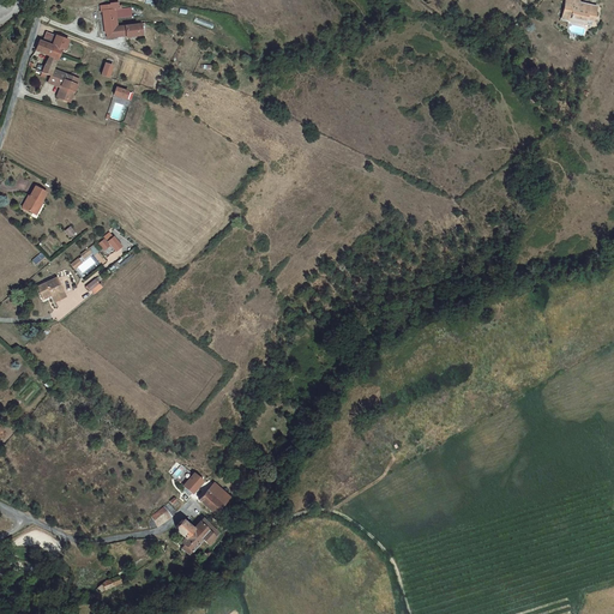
[(577,0),(566,0),(565,11),(561,11),(560,17),(569,18),(570,17),(584,19),(585,16),(593,17),(594,2),(585,0),(583,0),(583,5),(577,4),(577,0)]
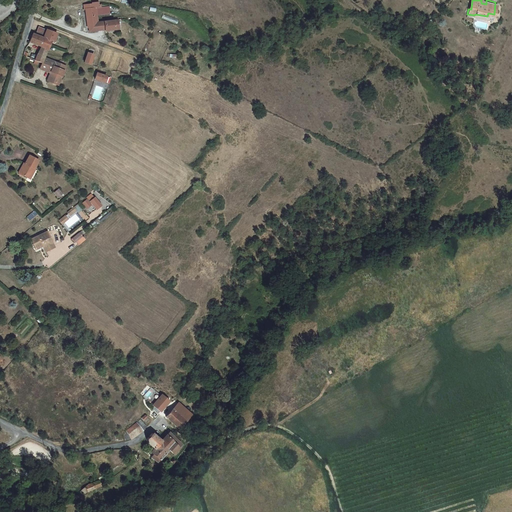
[(85,4),(85,8),(87,8),(88,26),(89,26),(98,25),(99,30),(105,29),(105,30),(115,29),(115,25),(119,25),(118,20),(98,22),(97,14),(111,13),(110,6),(102,7),(102,4),(100,4),(99,1),(93,2),(93,3),(85,4)]
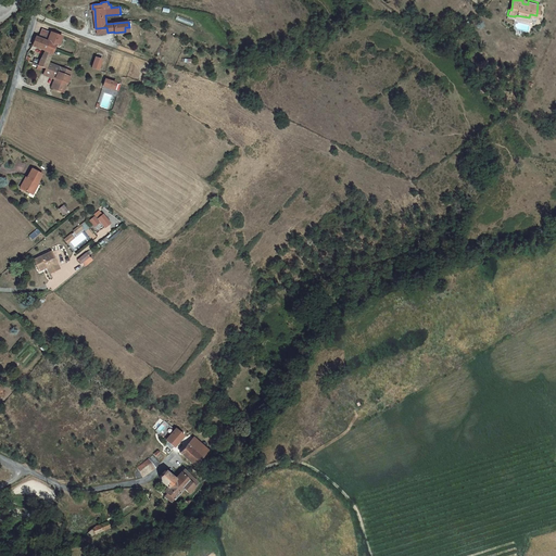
[(42,28),(39,37),(43,39),(46,36),(48,37),(50,32),(42,28)]
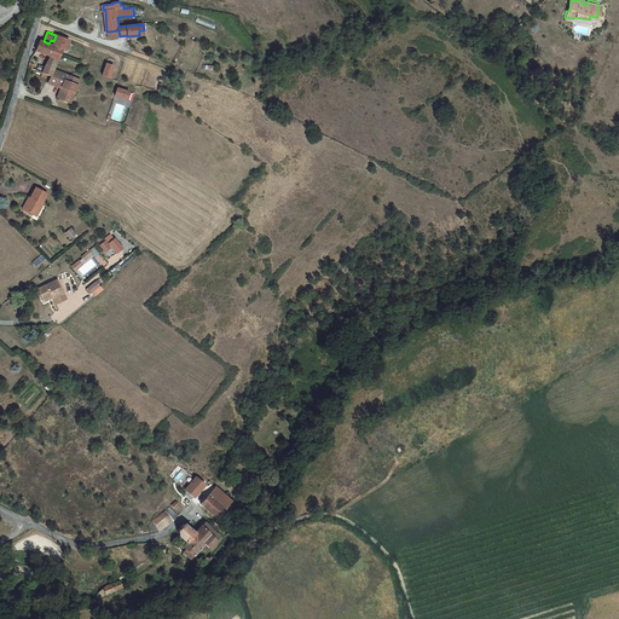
[(51,40),(48,44),(62,48),(64,50),(69,40),(56,35),(53,41),(51,40)]
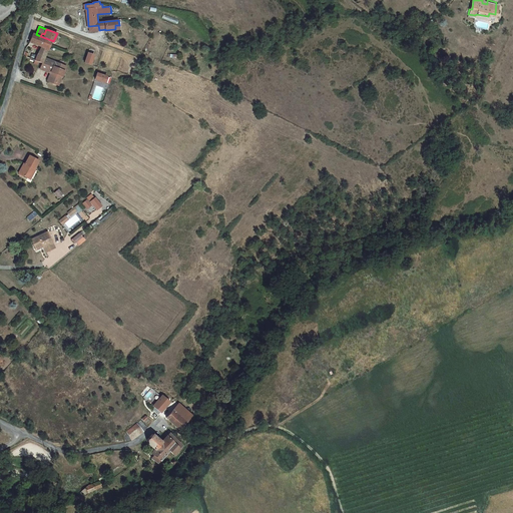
[(36,34),(30,32),(28,36),(27,39),(39,44),(38,46),(41,47),(47,50),(51,40),(40,36),(36,34)]
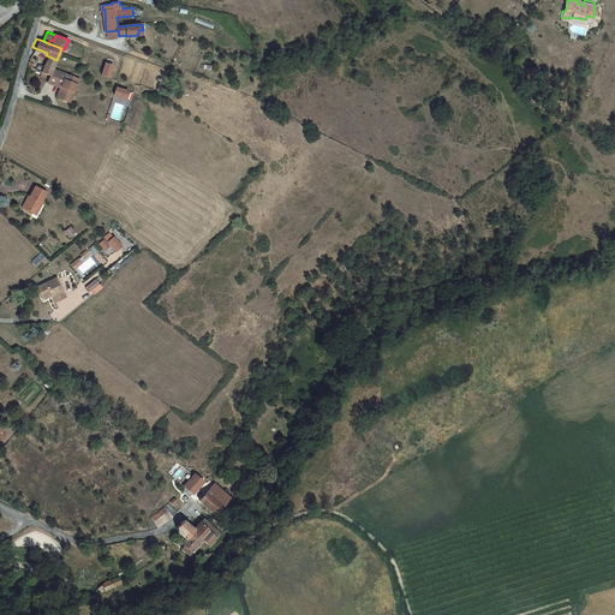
[(57,60),(49,57),(45,66),(53,70),(55,65),(55,63),(57,60)]
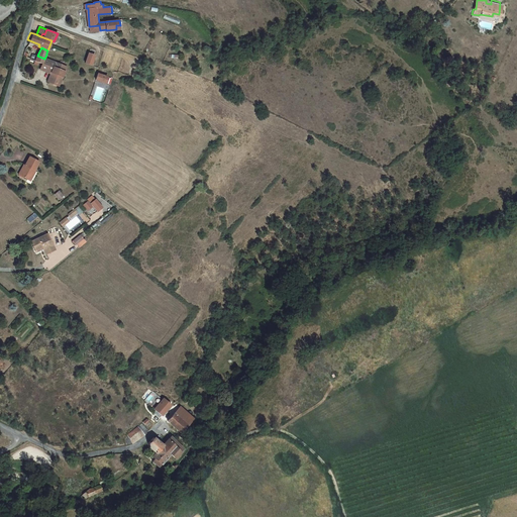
[(89,54),(85,63),(91,65),(94,56),(89,54)]
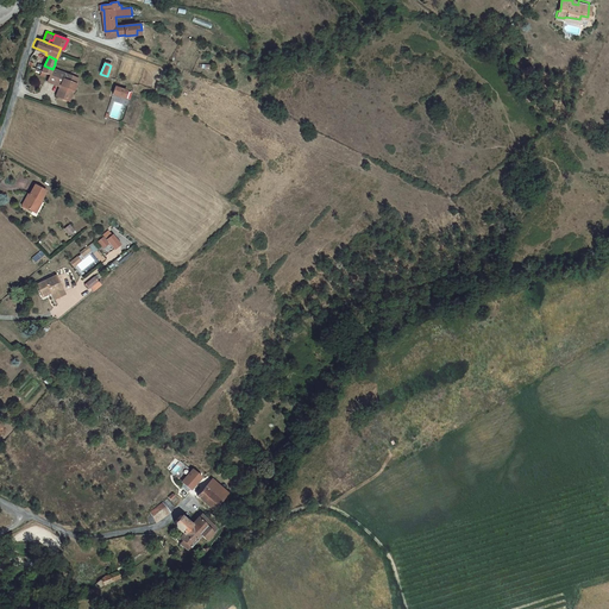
[(77,76),(58,70),(57,73),(51,70),(50,75),(48,81),(61,85),(57,95),(66,98),(69,96),(71,87),(74,88),(77,76)]
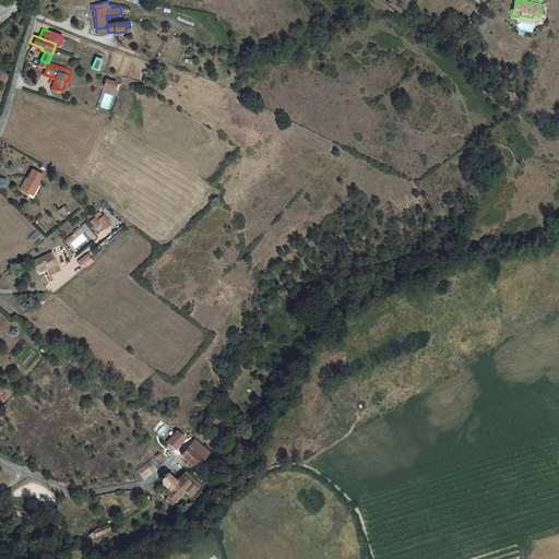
[(105,80),(103,86),(110,88),(113,82),(105,80)]
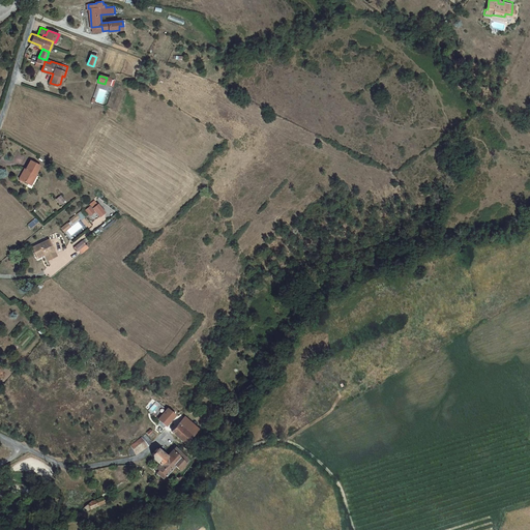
[(38,166),(28,160),(25,169),(23,168),(18,178),(27,182),(31,173),(34,174),(38,166)]
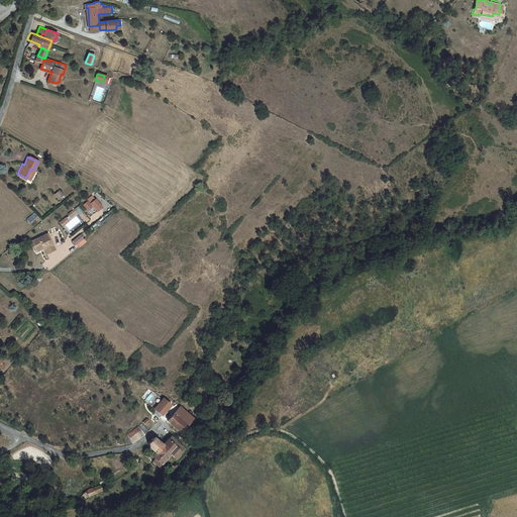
[(34,170),(33,170),(30,169),(26,178),(30,180),(34,170)]
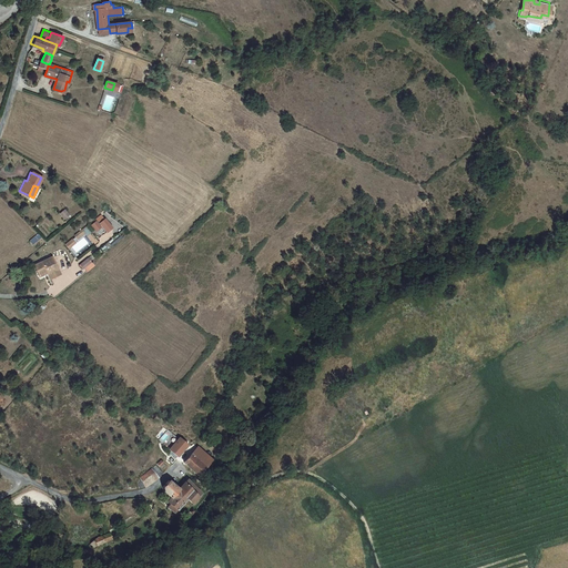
[(97,219),(101,223),(100,223),(108,233),(113,229),(107,219),(105,220),(101,215),(97,219)]
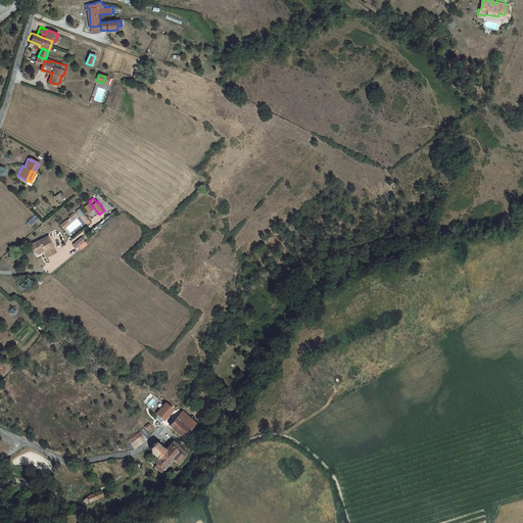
[(89,203),(85,207),(89,214),(94,209),(89,203)]
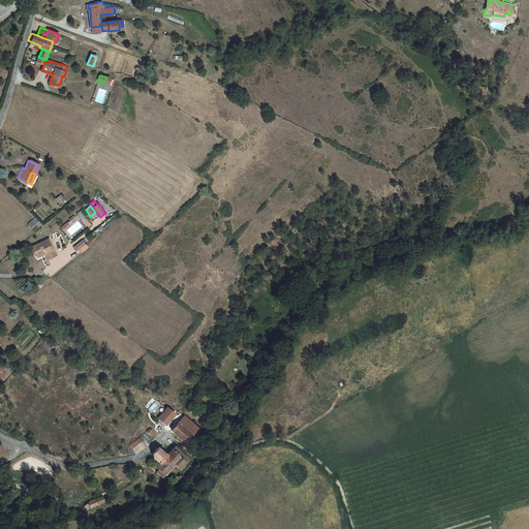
[(48,239),(32,246),(38,258),(44,255),(47,259),(56,255),(48,239)]
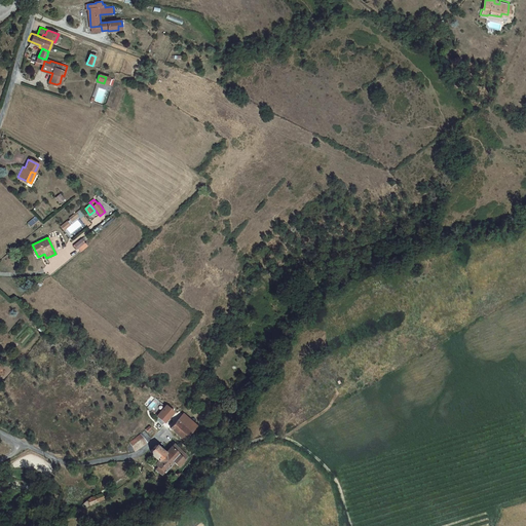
[(85,242),(82,239),(73,246),(76,250),(85,242)]
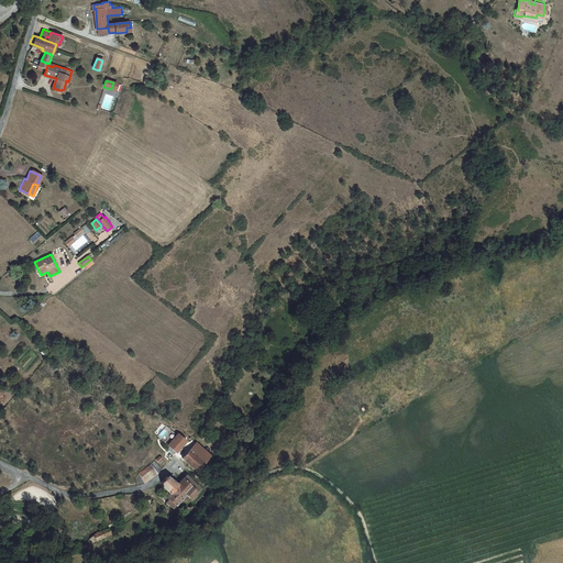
[(186,440),(178,432),(167,444),(174,451),(186,440)]
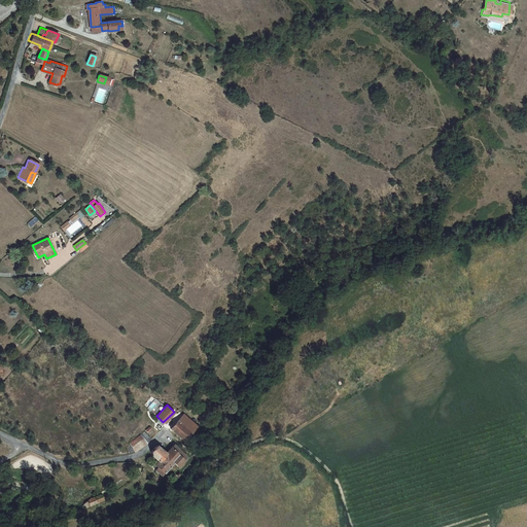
[(197,425),(184,415),(179,422),(177,421),(170,428),(183,441),(197,425)]
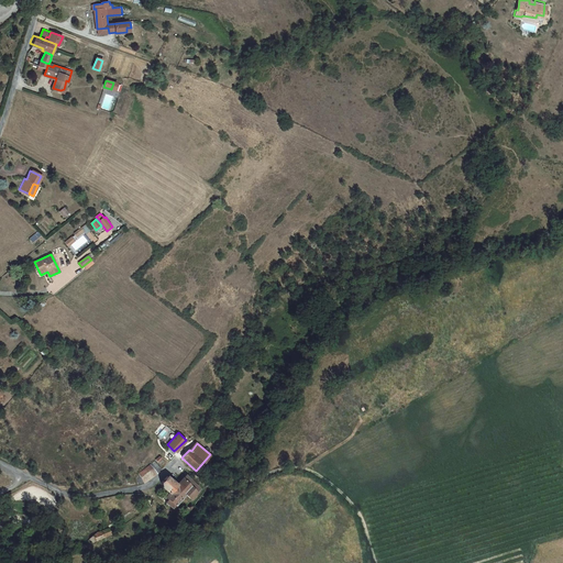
[(157,473),(159,472),(161,468),(154,460),(150,464),(157,473)]
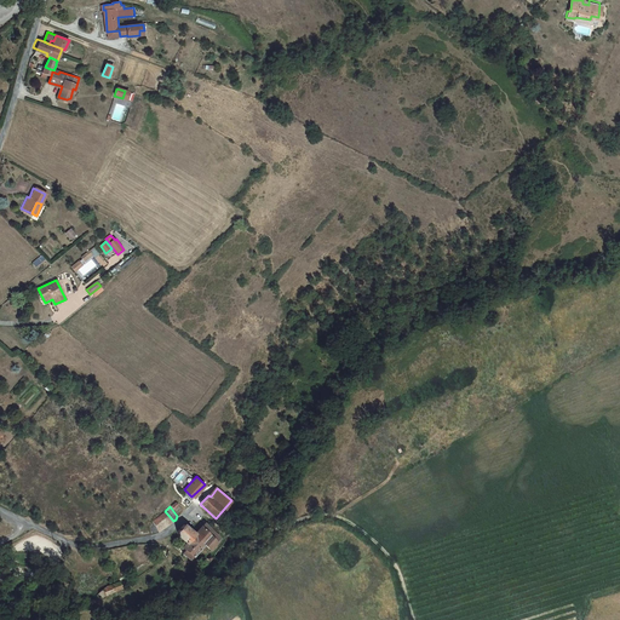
[(151,521),(159,529),(168,523),(173,521),(165,511),(151,521)]
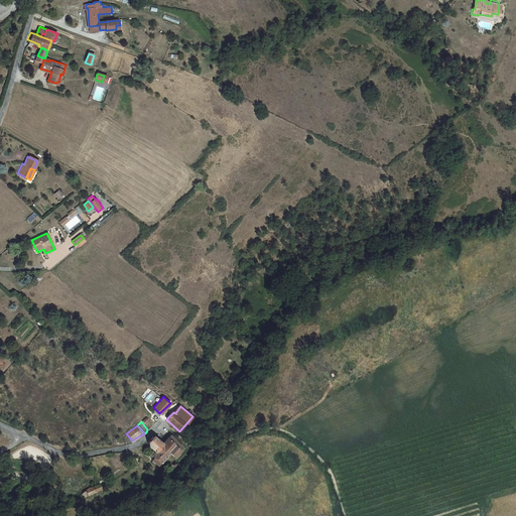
[(122,436),(126,442),(132,440),(126,433),(122,436)]
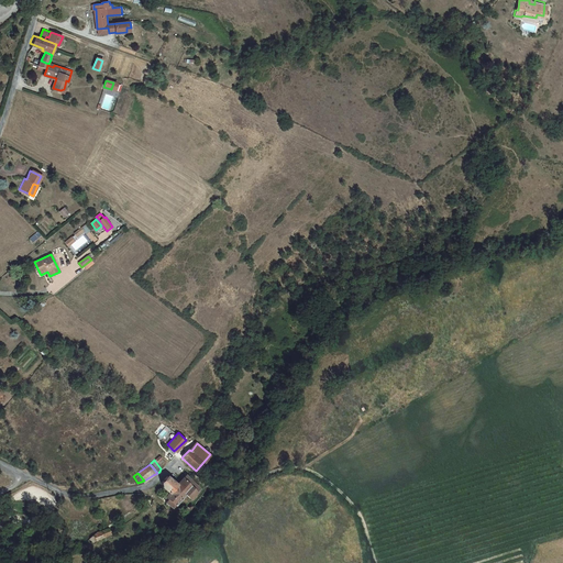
[(189,479),(185,476),(176,484),(168,476),(167,477),(164,478),(161,482),(161,486),(167,494),(164,497),(166,499),(163,503),(169,509),(183,496),(185,494),(190,499),(199,490),(196,486),(198,485),(194,481),(190,482),(189,479)]
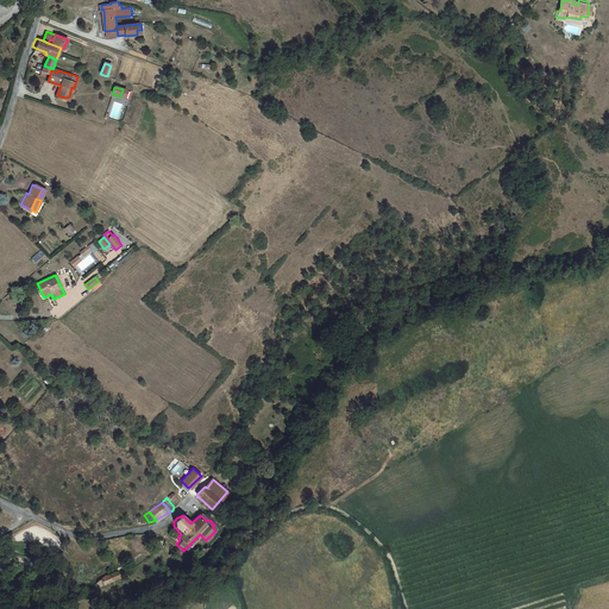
[(119,571),(114,572),(108,575),(110,581),(123,576),(119,571)]
